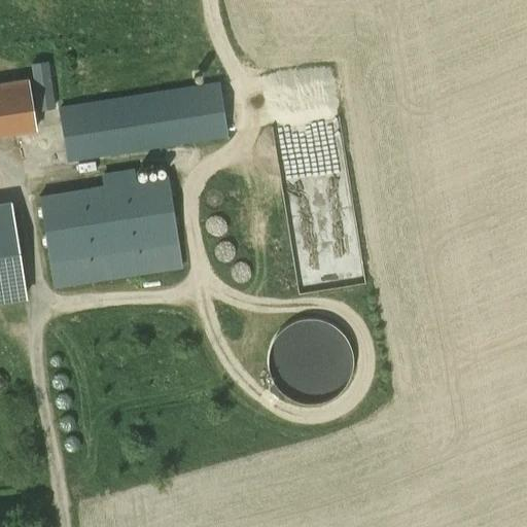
[(0,134),(36,129),(28,79),(0,82),(0,134)]
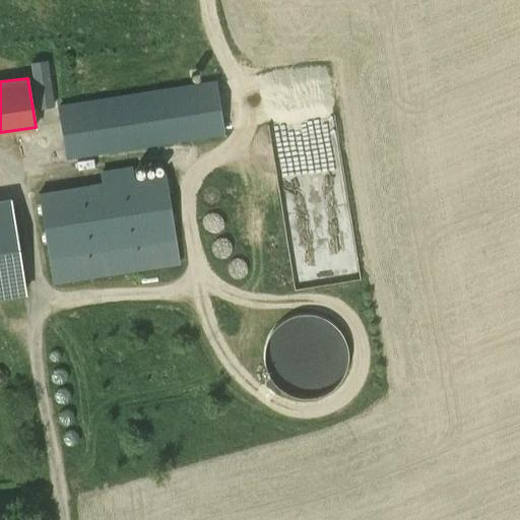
[(215,82),(65,107),(58,108),(66,155),(223,131),(215,82)]
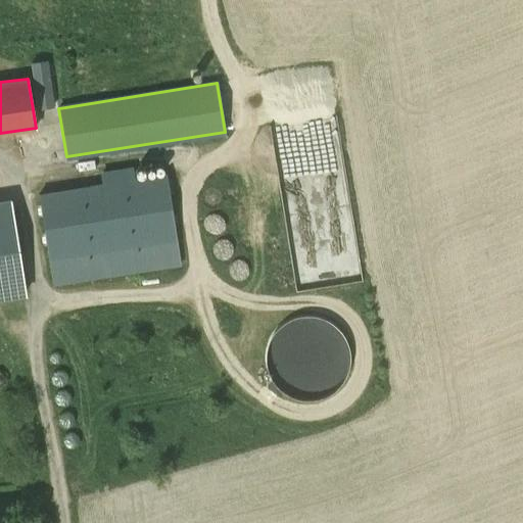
[(105,184),(41,194),(54,280),(180,260),(167,175),(134,180),(132,168),(103,172),(105,184)]
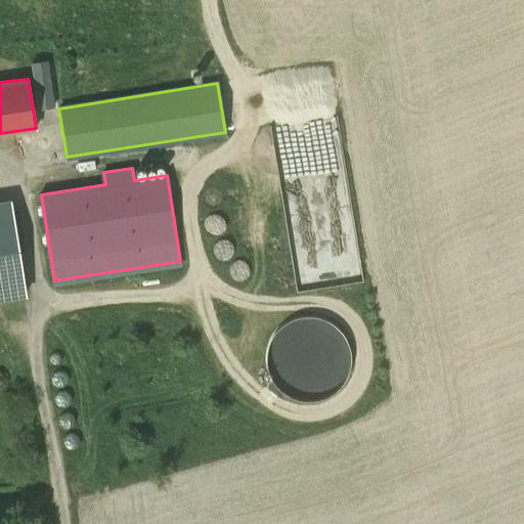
[(11,204),(0,205),(0,300),(24,298),(11,204)]
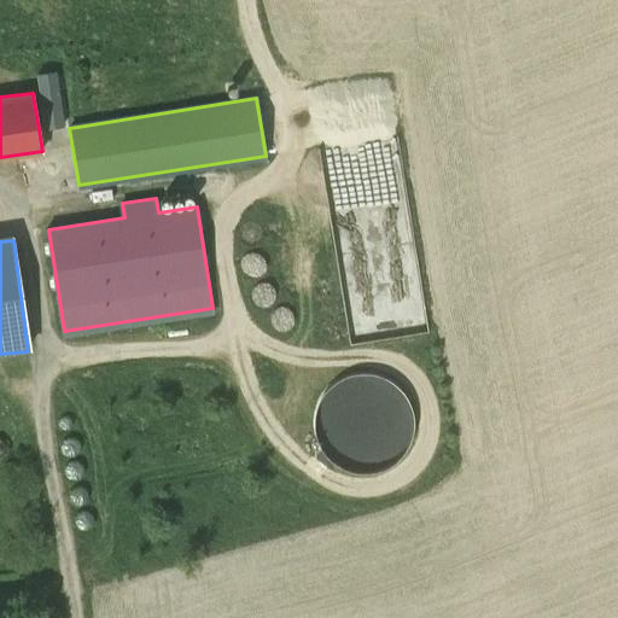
[(250,289),(251,303),(258,315),(268,324),(281,328),(296,328),(308,324),(318,314),(324,302),(325,287),(321,274),(313,263),(301,256),(287,254),(273,257),(262,264),(254,275),(250,289)]
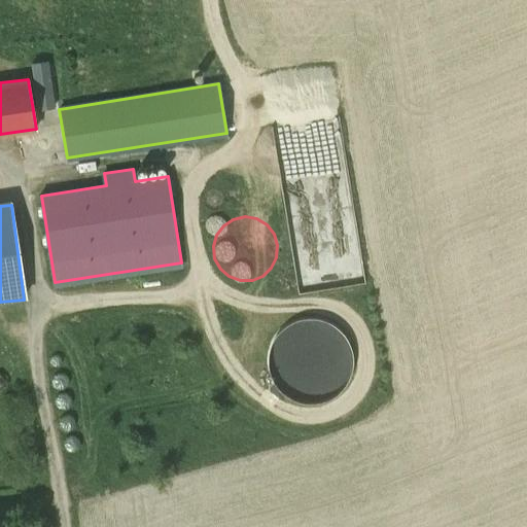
[(273,340),(269,353),(269,366),(273,380),(281,391),(292,398),(307,402),(320,401),(334,395),(344,386),(350,374),(353,360),(351,347),(344,335),(334,324),(321,319),(307,318),(293,321),(282,328),(273,340)]
